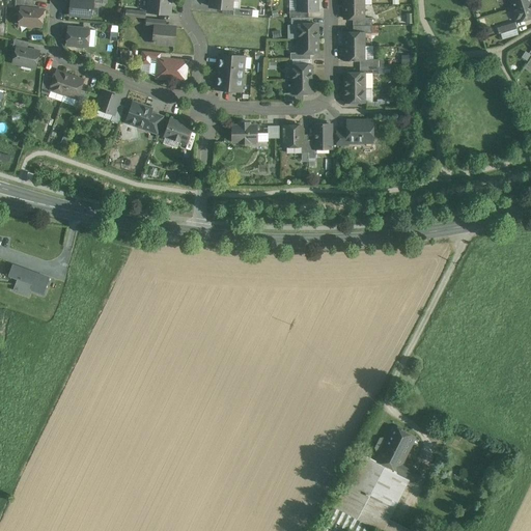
[(18,25),(44,27),(46,7),(35,6),(35,0),(16,0),(16,7),(19,8),(18,25)]
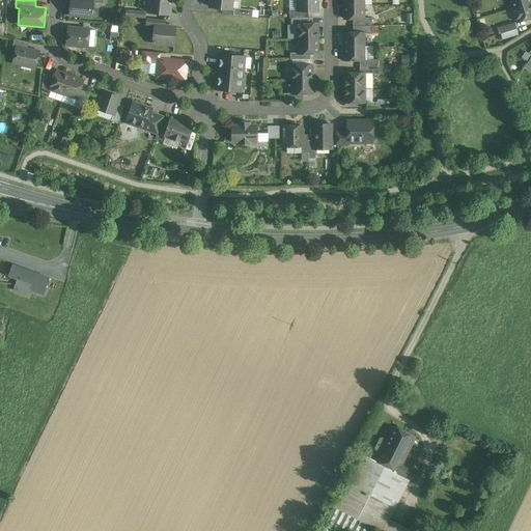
[(99,0),(104,0),(103,0),(68,0),(68,14),(93,16),(94,0),(99,0)]
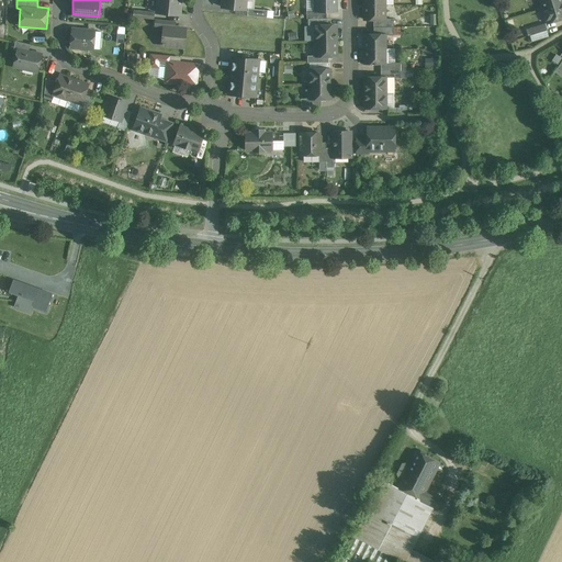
[(183,15),(184,0),(182,0),(159,0),(158,13),(183,15)]
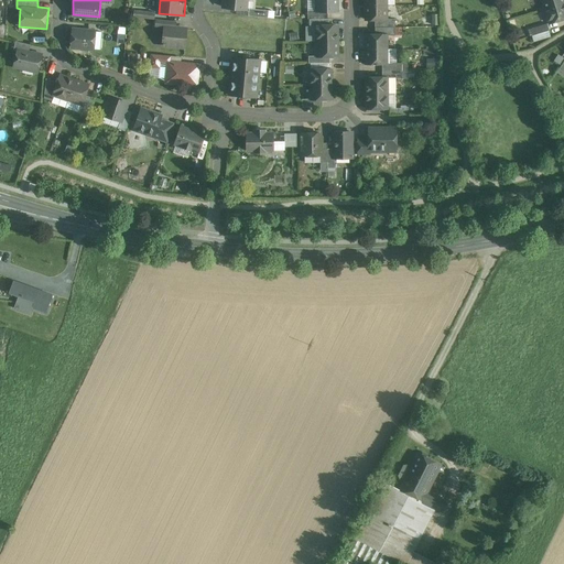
[(248,0),(223,0),(223,7),(248,9),(248,0)]
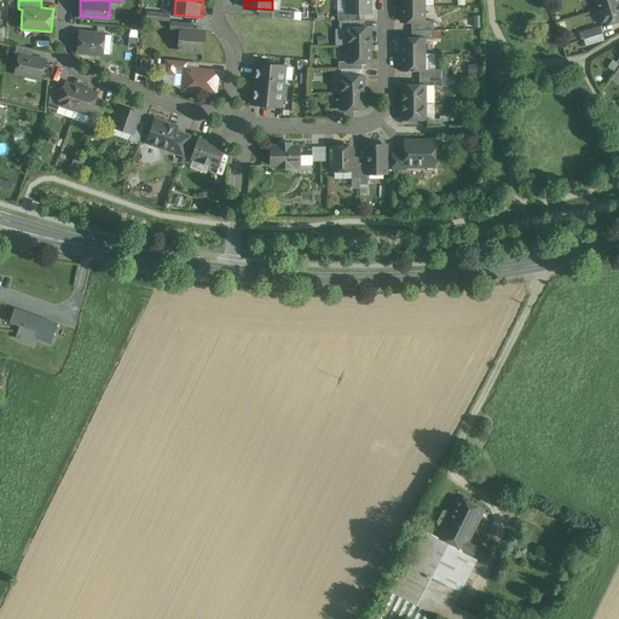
[(375,10),(374,0),(348,0),(350,10),(359,10),(375,10)]
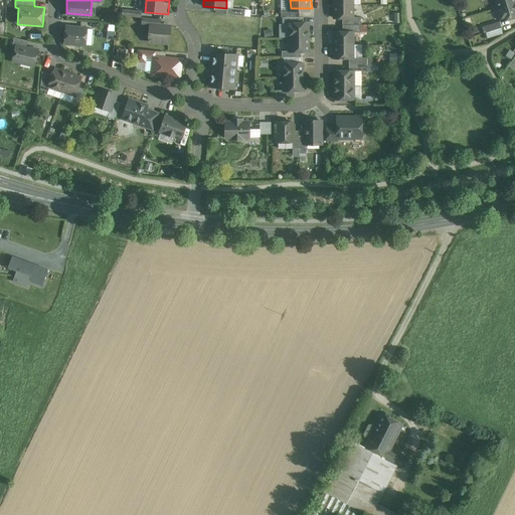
[(514,0),(495,0),(498,8),(514,3),(514,0)]
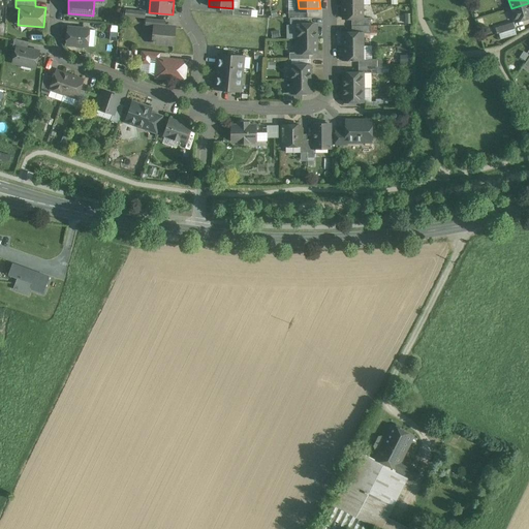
[(365,18),(365,4),(344,3),(344,18),(353,18),(365,18)]
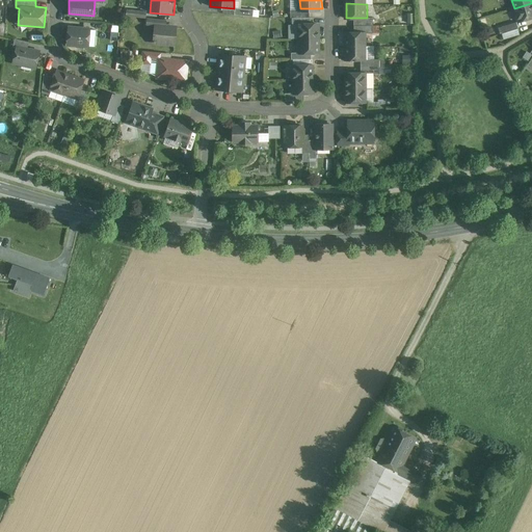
[(531,17),(531,3),(514,8),(519,21),(531,17)]
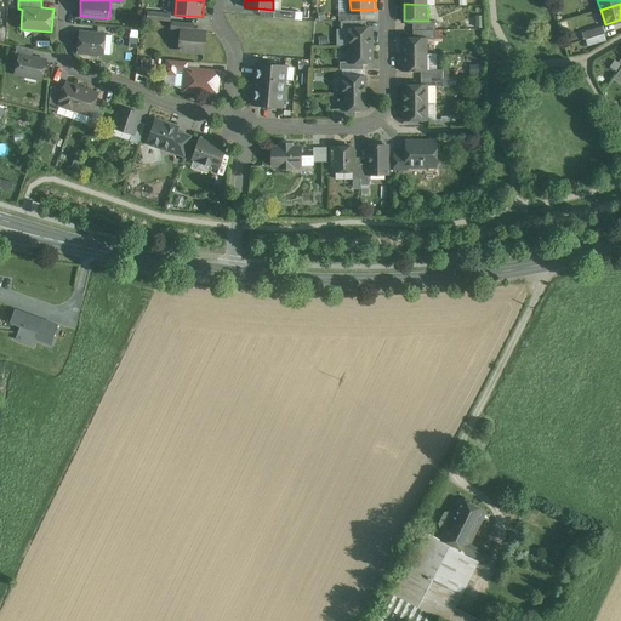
[(149,20),(171,21),(171,11),(151,10),(149,20)]
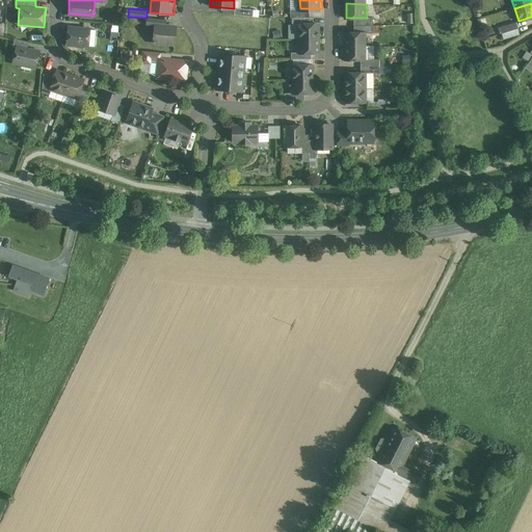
[(292,22),(298,22),(313,22),(313,17),(309,17),(309,8),(300,8),(292,8),(292,22)]
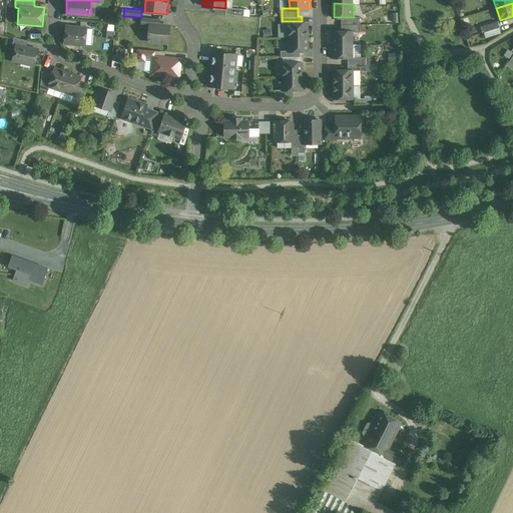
[(361,17),(354,17),(343,17),(343,29),(354,29),(361,29),(361,17)]
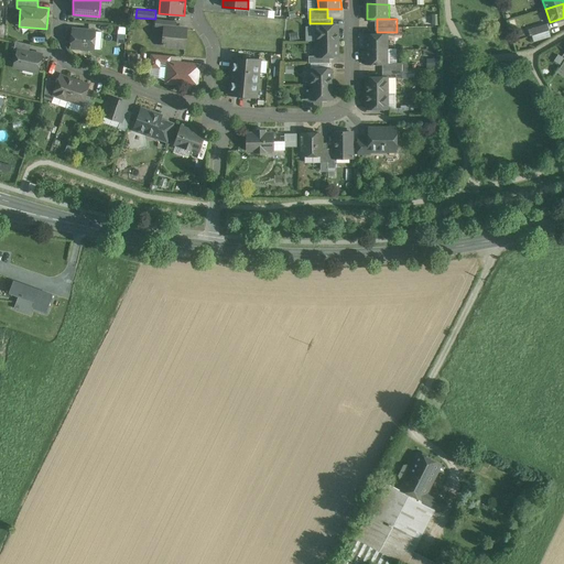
[(552,29),(550,22),(531,29),(533,34),(552,29)]
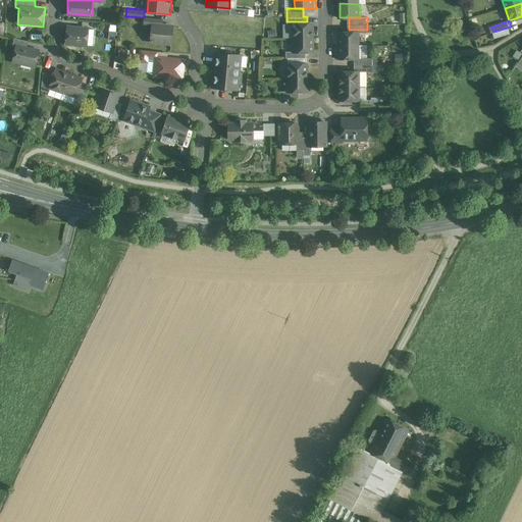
[(173,45),(175,23),(152,21),(150,43),(173,45)]
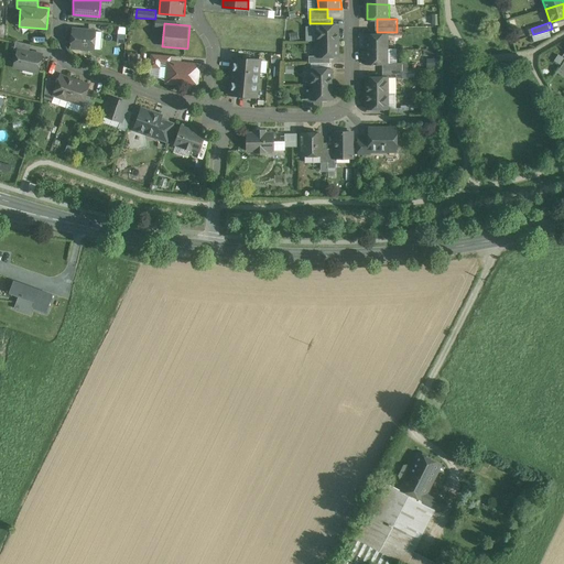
[(316,23),(316,40),(340,41),(340,23),(332,23),(316,23)]
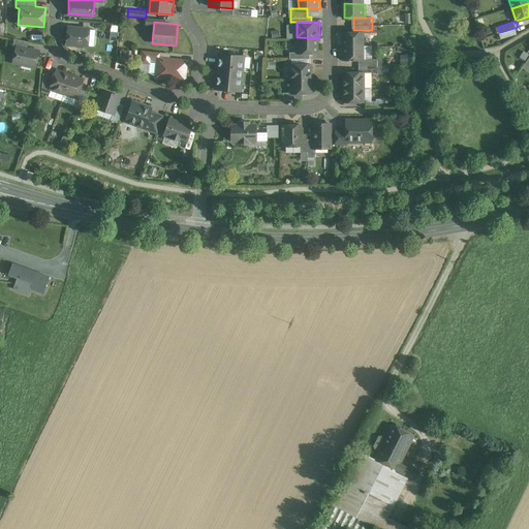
[(66,43),(88,45),(90,27),(67,25),(66,43)]
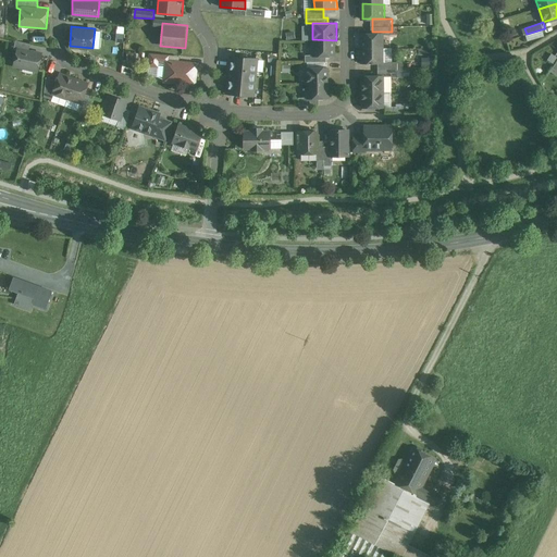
[(362,32),(362,48),(384,48),(384,32),(372,32),(362,32)]
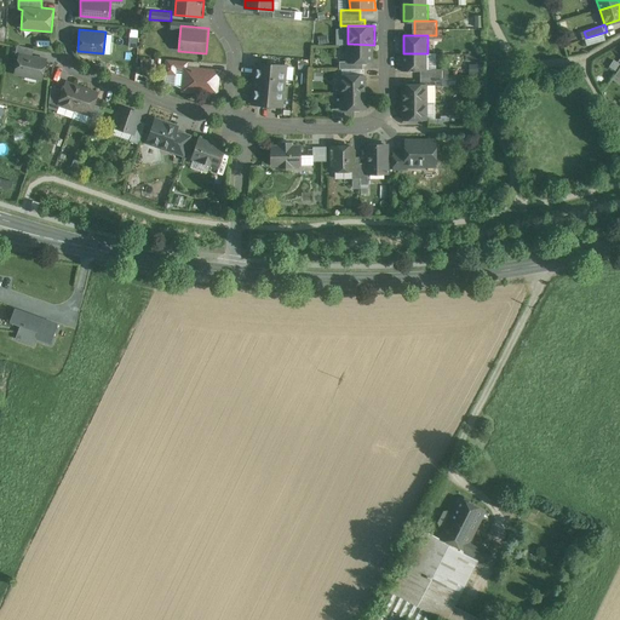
[(15,73),(44,80),(49,61),(34,57),(35,49),(17,44),(16,53),(19,55),(15,73)]
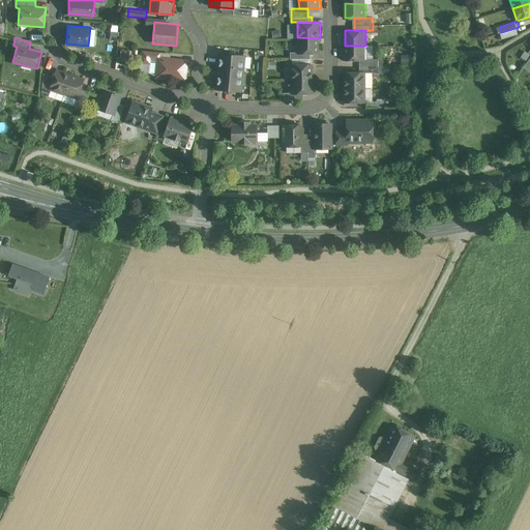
[(320,52),(320,38),(297,37),(297,52),(307,52),(320,52)]
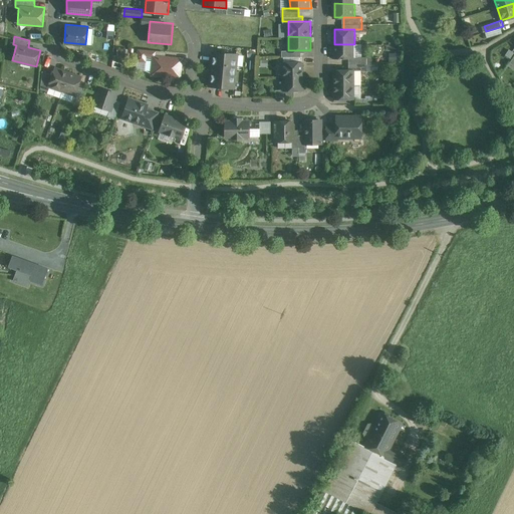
[(353,58),(354,44),(334,44),(333,58),(349,58),(353,58)]
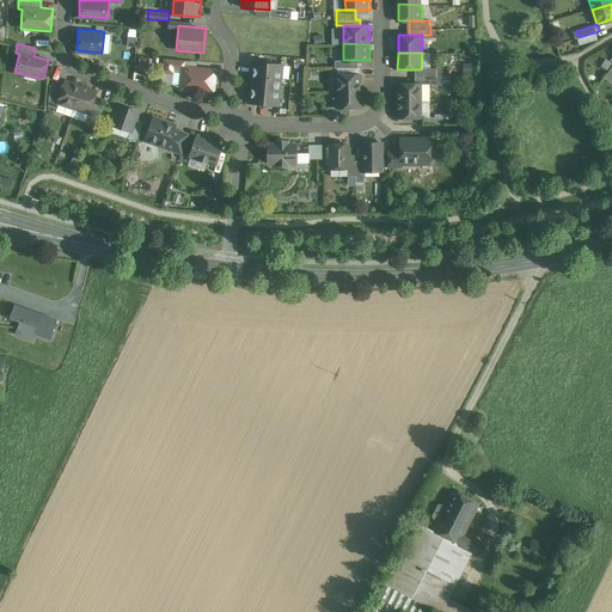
[(177,57),(163,56),(161,71),(176,72),(176,67),(182,67),(183,59),(177,57)]
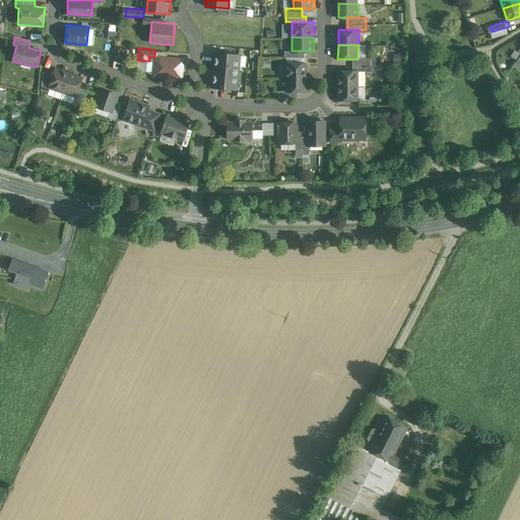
[(287,51),(287,60),(302,60),(302,51),(291,51),(287,51)]
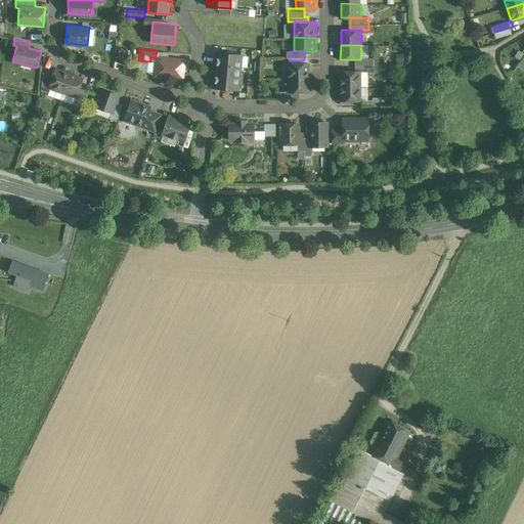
[(241,56),(217,54),(214,88),(237,91),(237,85),(239,85),(239,79),(238,79),(239,68),(241,68),(242,61),(241,61),(241,56)]
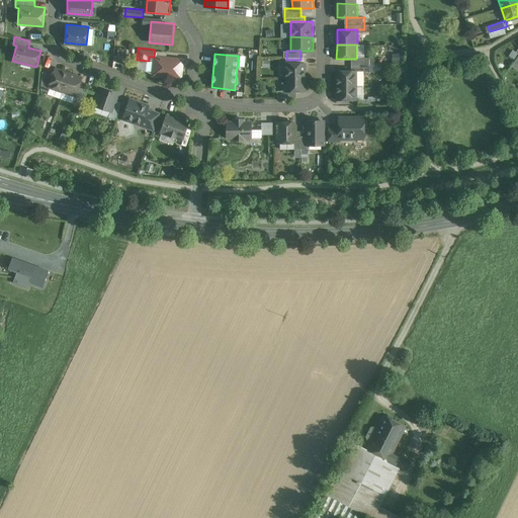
[(153,76),(183,79),(185,58),(155,55),(153,76)]
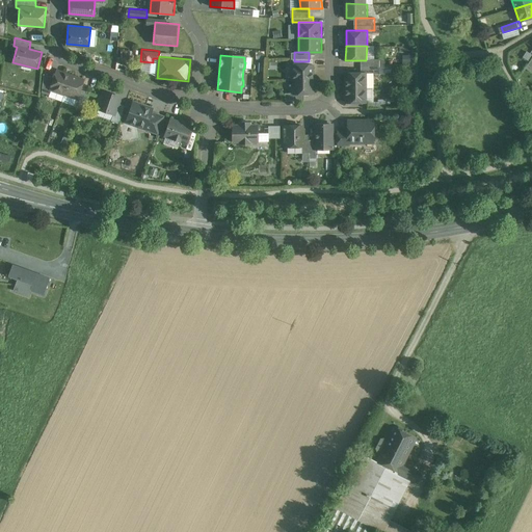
[(386,60),(366,60),(362,60),(362,72),(368,72),(384,72),(386,60)]
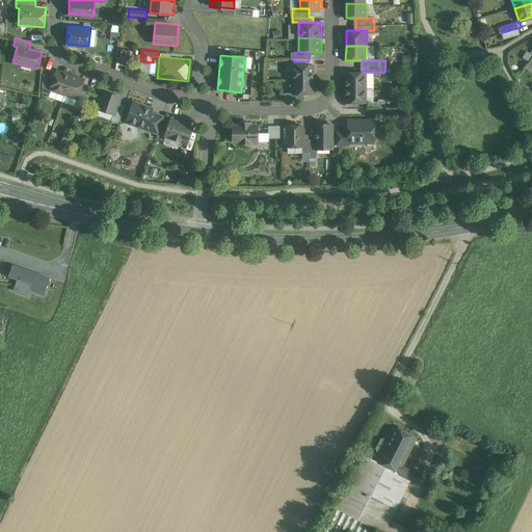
[(294,61),(294,80),(314,80),(314,61),(309,61),(294,61)]
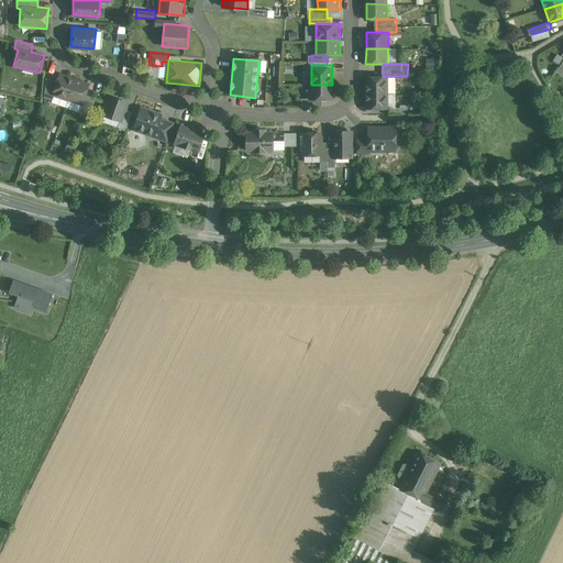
[(53,95),(68,99),(75,77),(61,73),(58,80),(50,78),(43,98),(52,100),(53,95)]
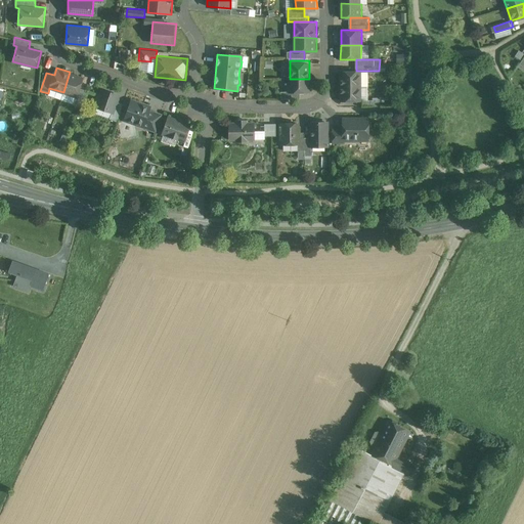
[(341,70),(340,86),(362,87),(362,71),(356,71),(341,70)]
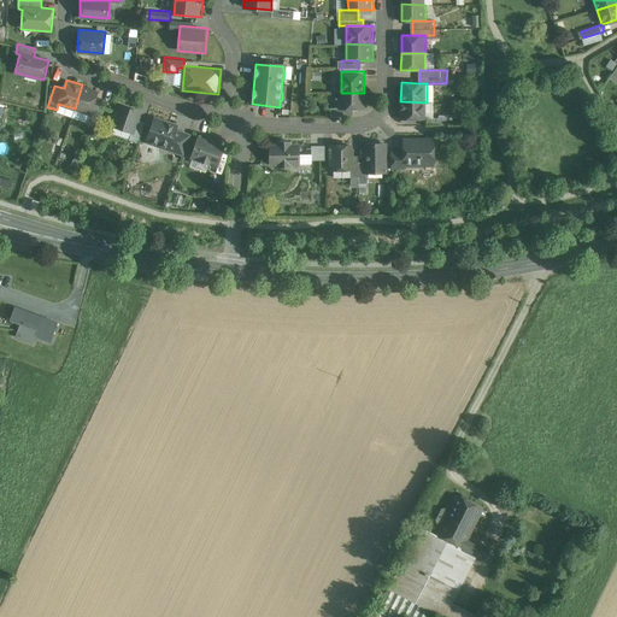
[(97,89),(82,84),(75,109),(89,113),(86,123),(94,125),(101,105),(93,103),(97,89)]
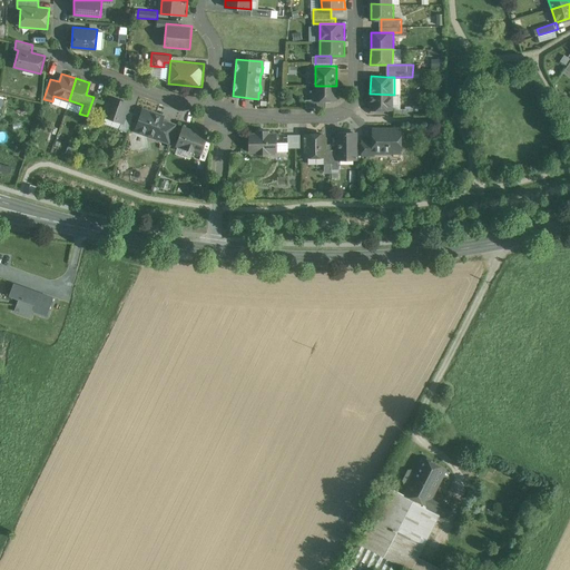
[(336,100),(336,86),(315,86),(315,100),(327,100),(336,100)]
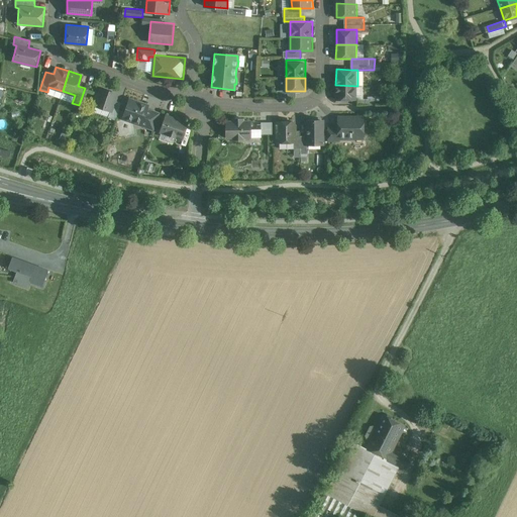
[(356,98),(357,86),(335,85),(335,100),(354,101),(356,101),(356,98)]
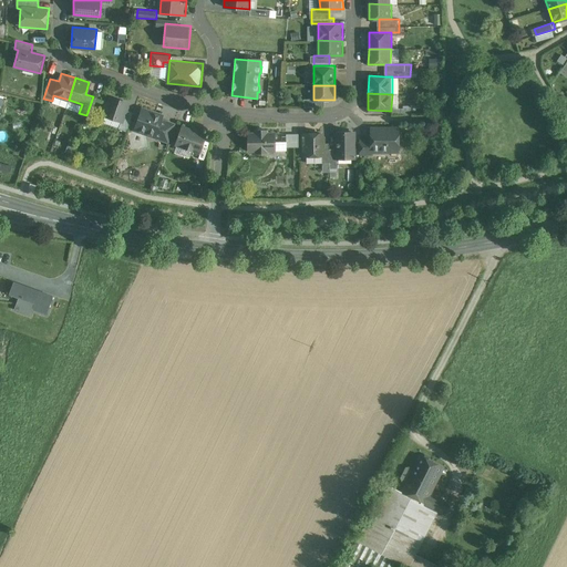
[(111,94),(104,114),(123,121),(121,127),(126,130),(133,112),(126,110),(130,101),(111,94)]
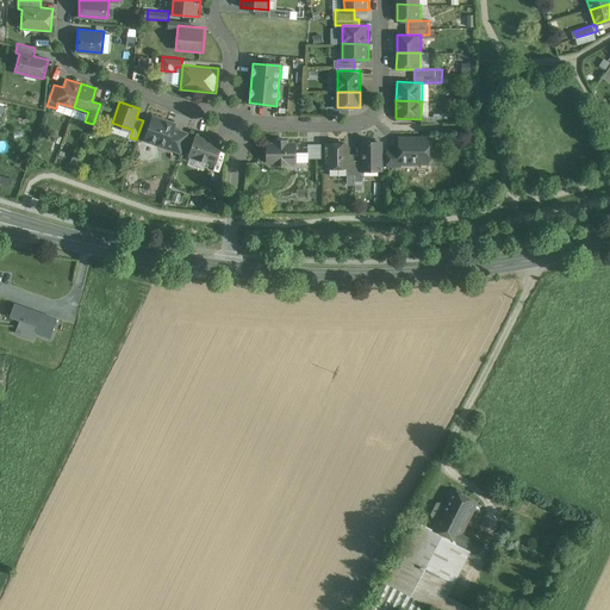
[(144,141),(182,153),(191,129),(176,124),(176,122),(154,113),(144,141)]
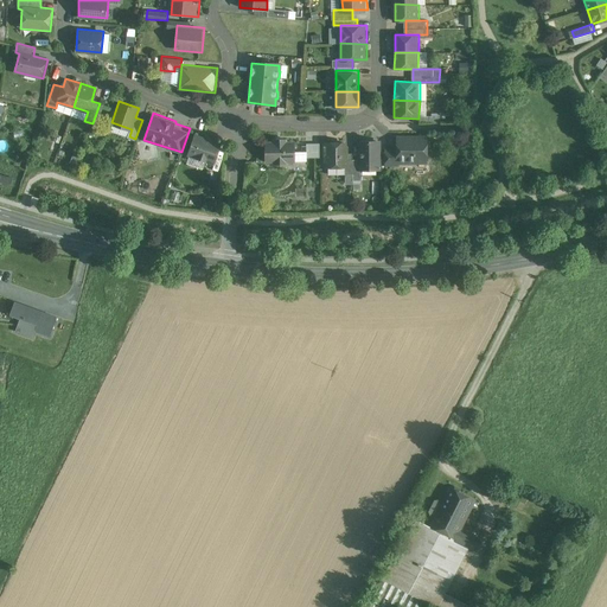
[(428,135),(397,135),(397,149),(387,148),(387,164),(428,164),(428,135)]
